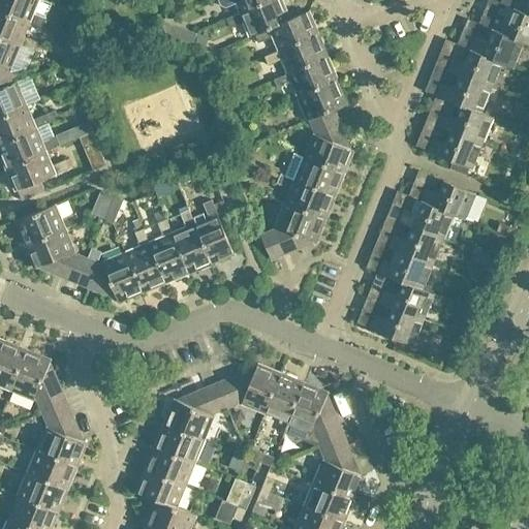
[(0,0),(0,9),(29,22),(57,34),(61,26),(32,13),(37,0),(0,0)]
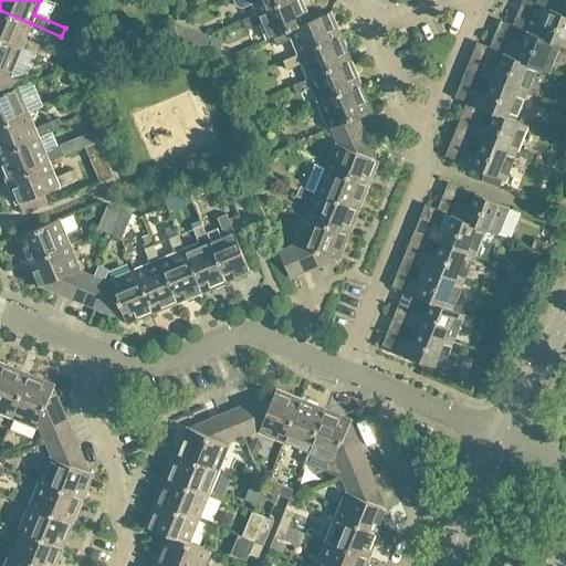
[(232,0),(236,7),(241,9),(252,4),(257,14),(257,16),(292,0),(232,0)]
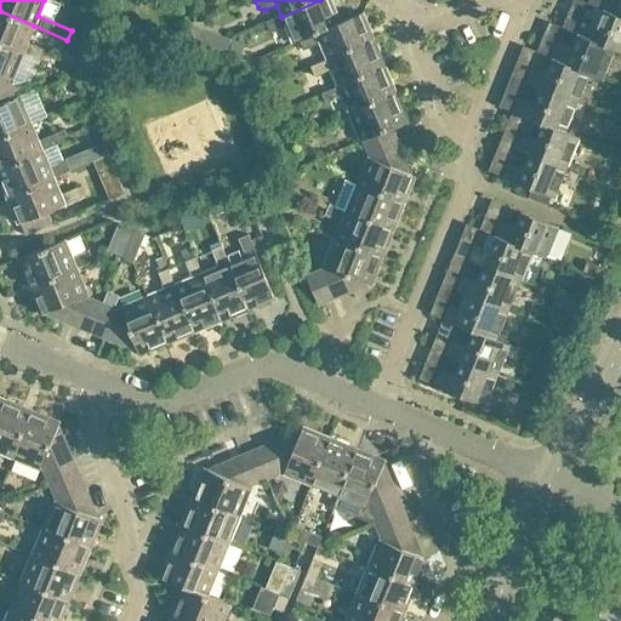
[(340,24),(340,23),(329,0),(320,0),(281,17),(281,16),(265,23),(268,30),(269,33),(285,26),(292,44),(340,24)]
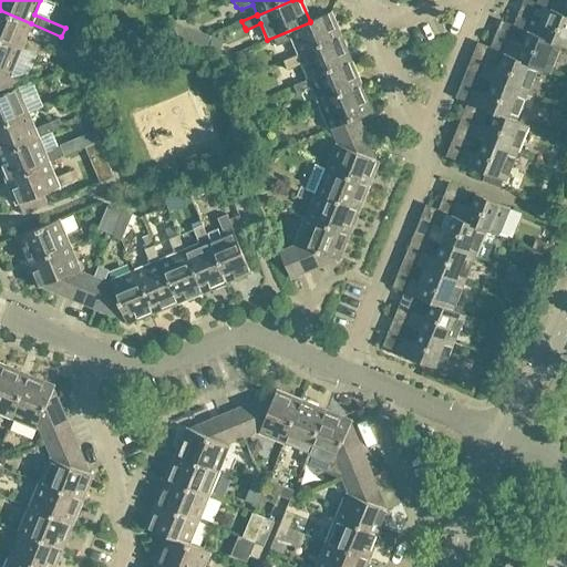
[(566,1),(564,0),(537,0),(536,4),(550,11),(566,17),(566,1)]
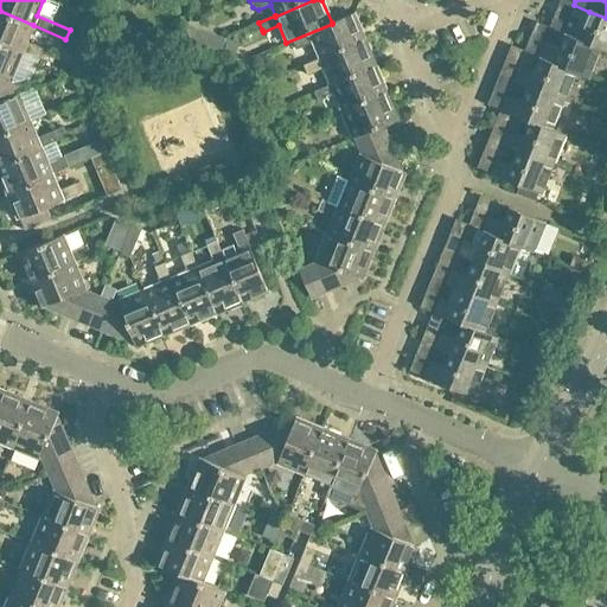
[(26,42),(33,25),(0,11),(0,42),(23,52),(52,64),(56,53),(26,42)]
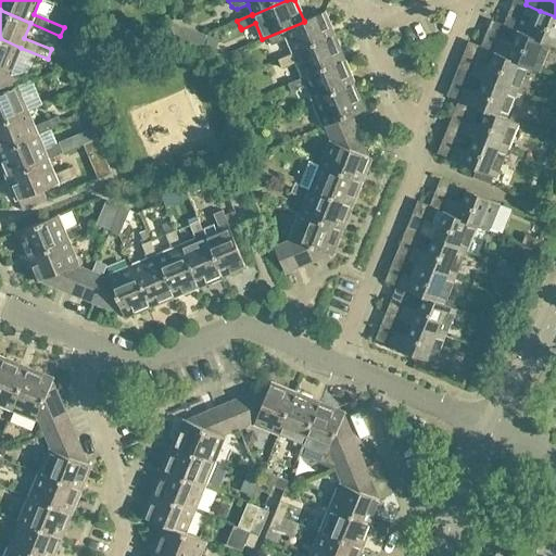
[(555,48),(555,16),(540,11),(535,23),(508,12),(503,26),(516,32),(550,46),(555,48)]
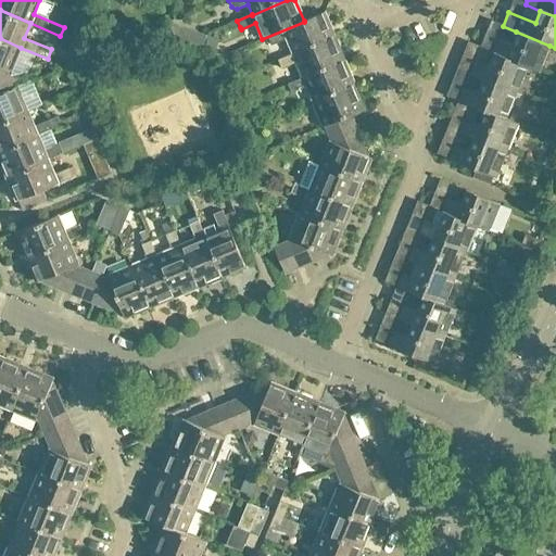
[(292,54),(335,37),(325,12),(304,21),(304,22),(262,39),(263,40),(267,38),(270,46),(286,40),(292,54)]
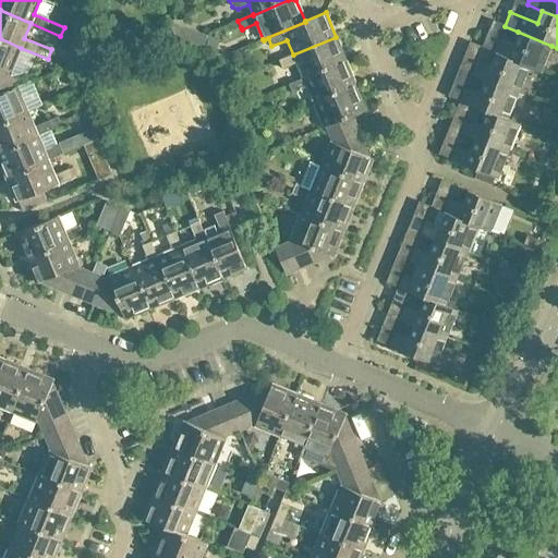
[(238,21),(228,25),(230,32),(241,27),(238,21)]
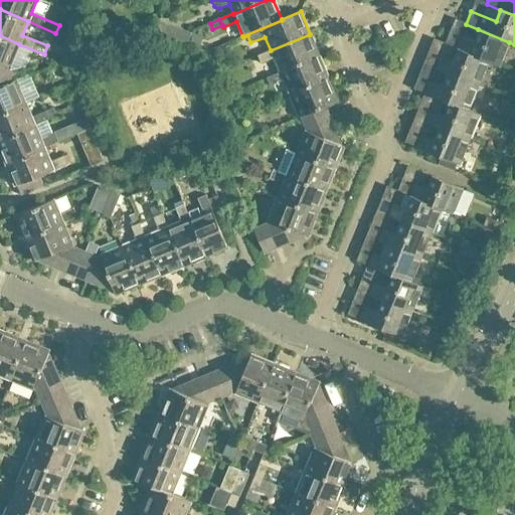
[(188,34),(175,28),(171,37),(185,43),(188,34)]
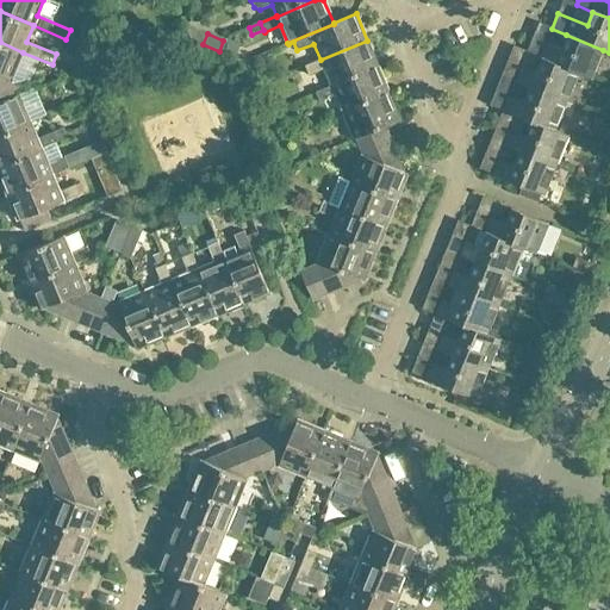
[(592,78),(603,50),(566,35),(561,47),(533,35),(527,50),(543,57),(578,72),(592,78)]
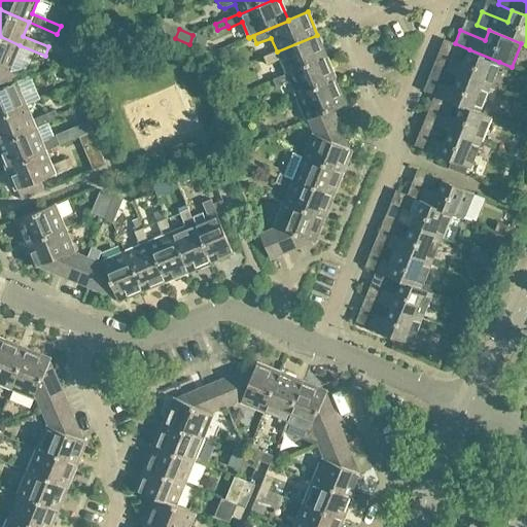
[(198,34),(192,45),(203,50),(208,38),(198,34)]
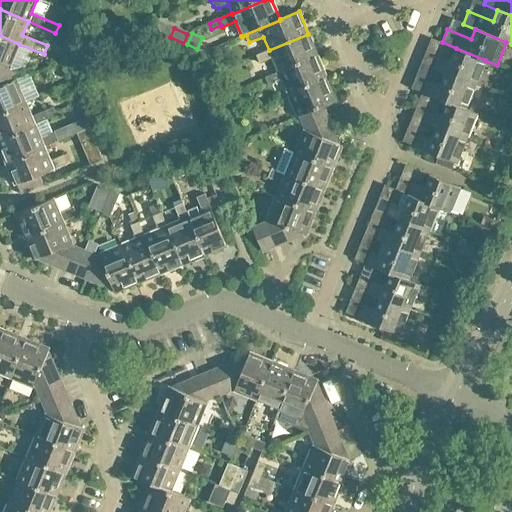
[(278,72),(317,56),(308,34),(269,50),(255,56),(258,64),(272,58),(278,72)]
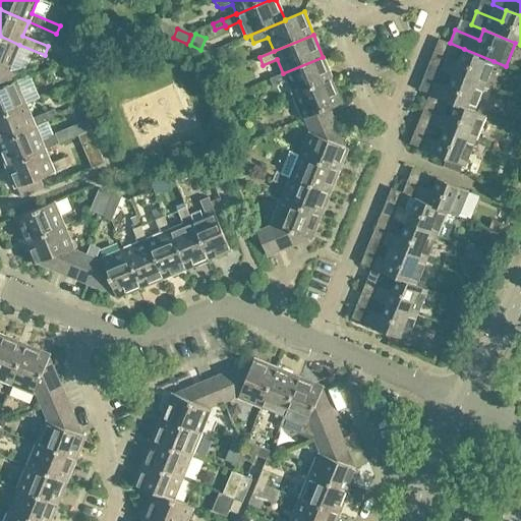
[(0,75),(8,72),(7,68),(7,66),(10,67),(19,45),(0,36),(0,75)]
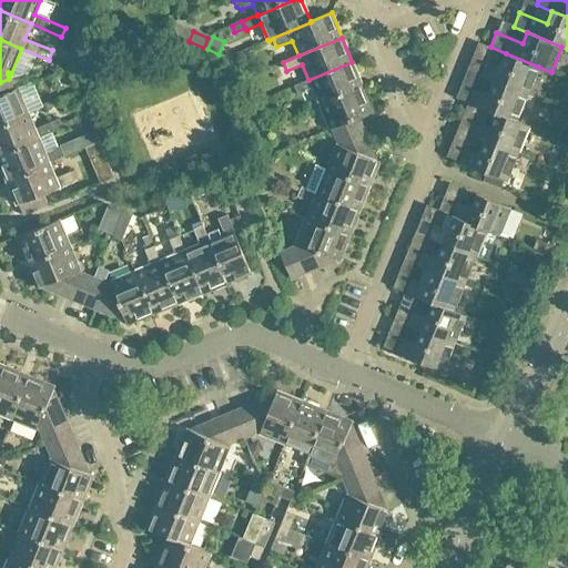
[(527,95),(538,67),(506,53),(499,68),(472,57),(466,70),(494,81),(527,95)]
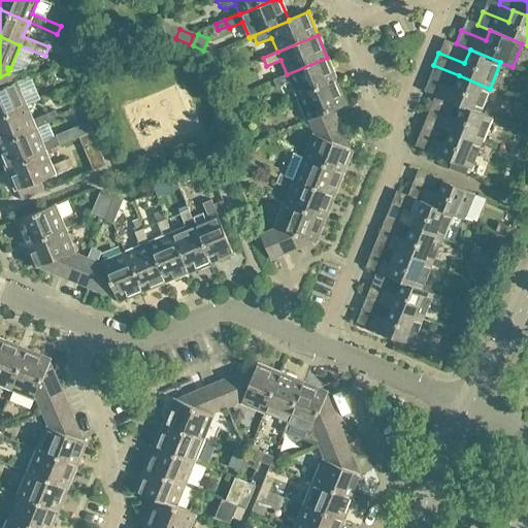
[(296,98),(337,80),(327,58),(287,74),(272,80),(276,89),(290,83),(296,98)]
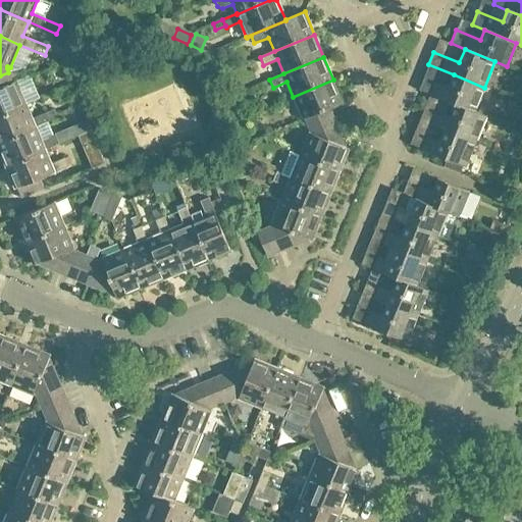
[(12,83),(8,72),(0,75),(0,114),(25,104),(15,82),(12,83)]
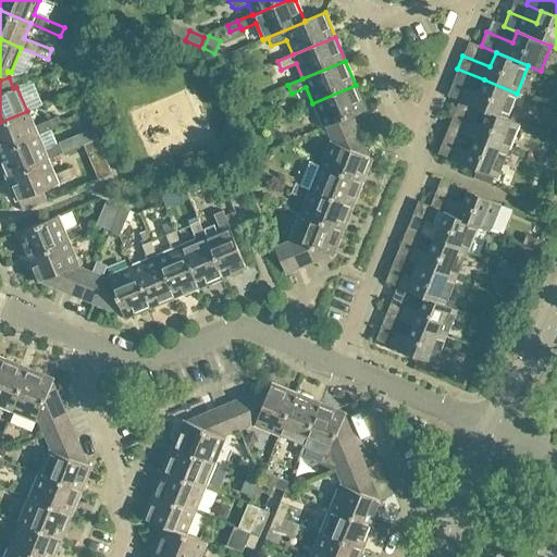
[(506,119),(517,94),(484,79),(479,94),(452,83),(446,96),(485,112),(506,119)]
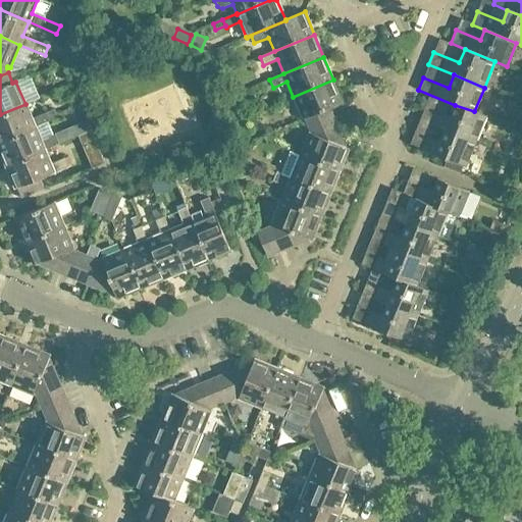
[(343,103),(333,80),(293,97),(303,119),(306,118),(310,128),(332,119),(328,109),(343,103)]
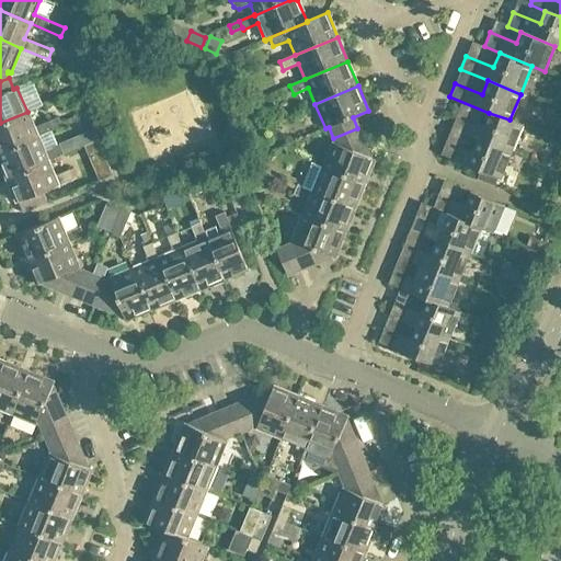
[(60,123),(58,117),(34,128),(27,112),(0,123),(0,151),(37,136),(37,137),(87,116),(86,112),(60,123)]
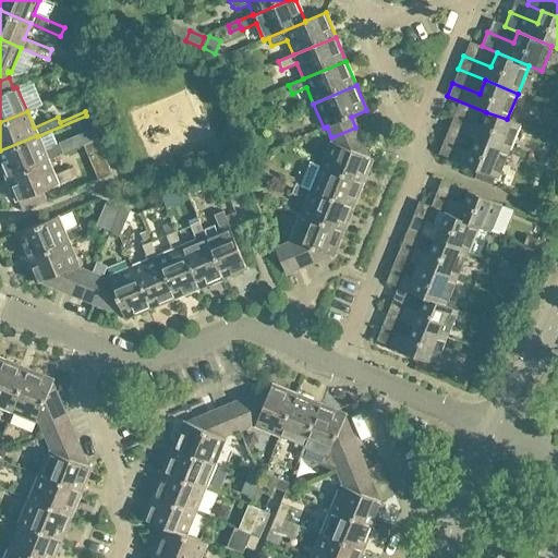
[(508,153),(519,124),(507,119),(486,112),(481,124),(455,113),(449,128),(475,138),(508,153)]
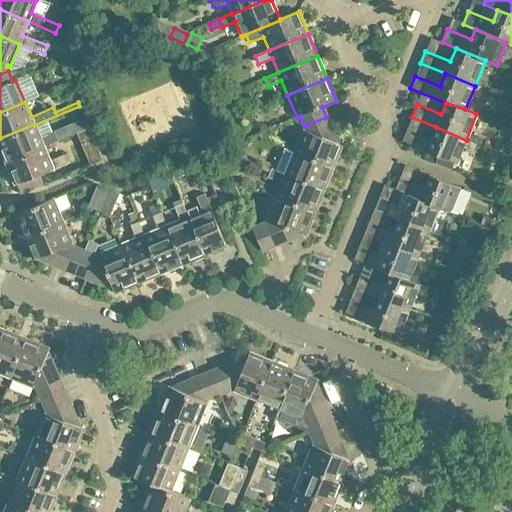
[(332,169),(341,146),(330,142),(333,134),(326,117),(304,126),(305,130),(305,131),(302,130),(293,153),(332,169)]
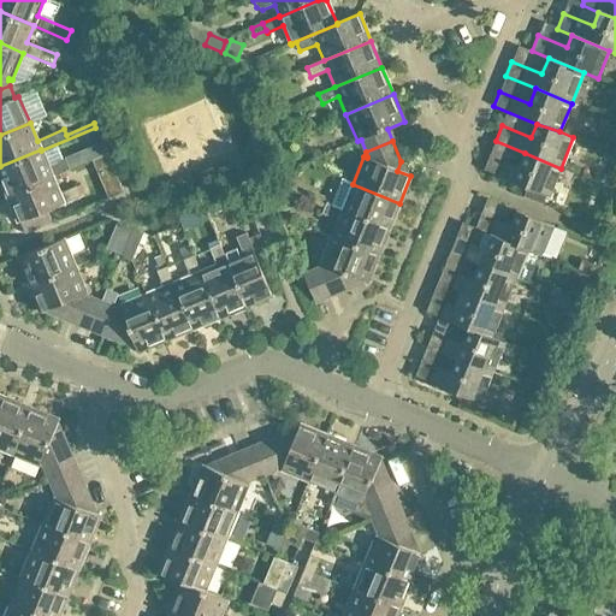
[(0,166),(0,184),(5,195),(52,176),(53,177),(69,170),(64,160),(48,167),(41,150),(41,149),(0,166)]
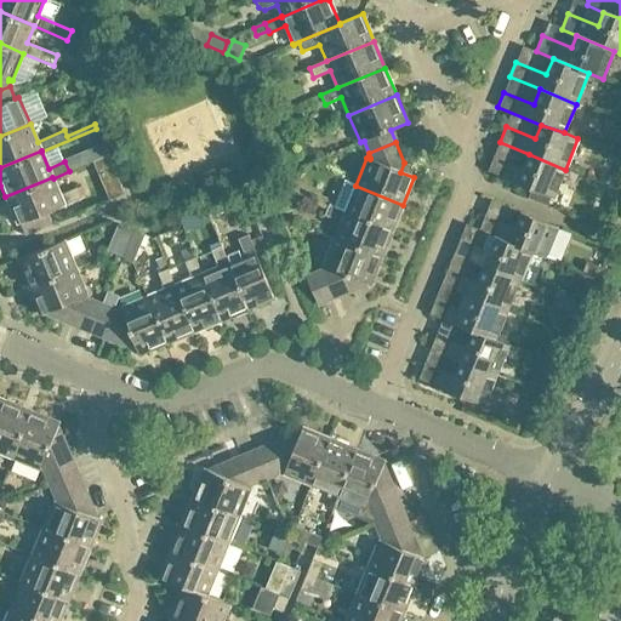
[(553,199),(565,170),(529,154),(523,169),(494,157),(488,172),(553,199)]
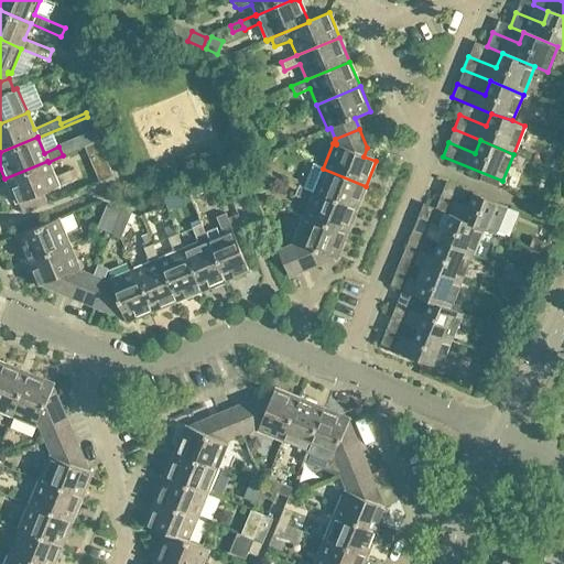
[(47,161),(4,179),(14,204),(20,202),(24,213),(47,204),(42,192),(73,180),(69,171),(54,177),(49,162),(47,161)]
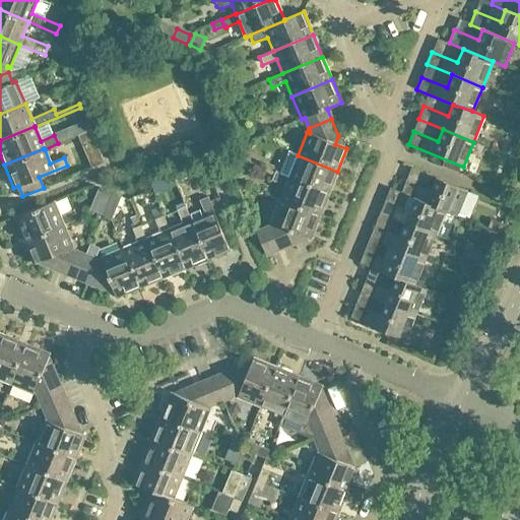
[(328,194),(337,172),(298,155),(284,149),(280,158),(295,164),(288,178),(328,194)]
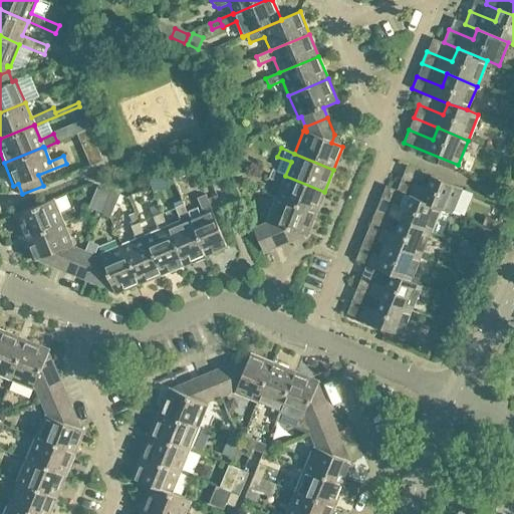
[(241,158),(236,170),(242,172),(249,169),(252,162),(241,158)]
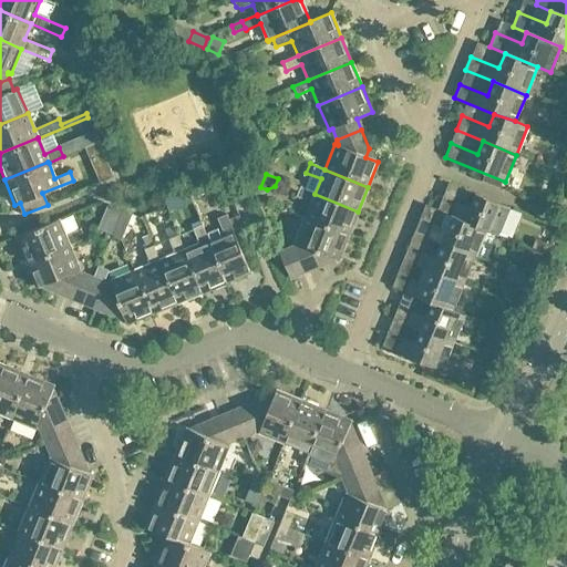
[(348,237),(358,212),(315,194),(299,187),(296,197),(311,203),(305,219),(348,237)]
